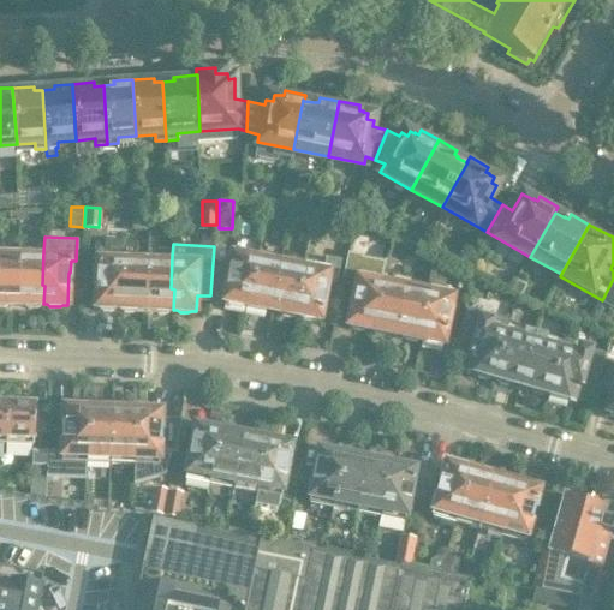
[(19,250),(0,249),(0,304),(5,305),(9,303),(17,303),(19,250)]
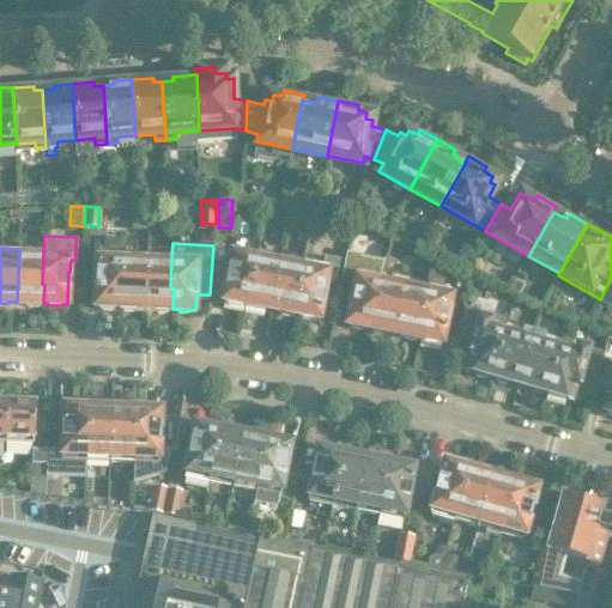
[(242,303),(244,303),(249,285),(252,285),(258,253),(232,248),(231,259),(230,259),(226,280),(224,299),(226,299),(229,302),(238,304),(242,303)]
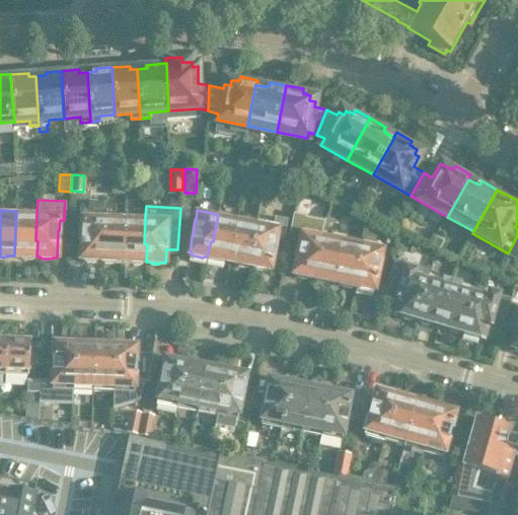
[(37,212),(16,211),(14,255),(21,256),(23,258),(32,259),(34,256),(37,256),(38,241),(35,240),(37,212)]
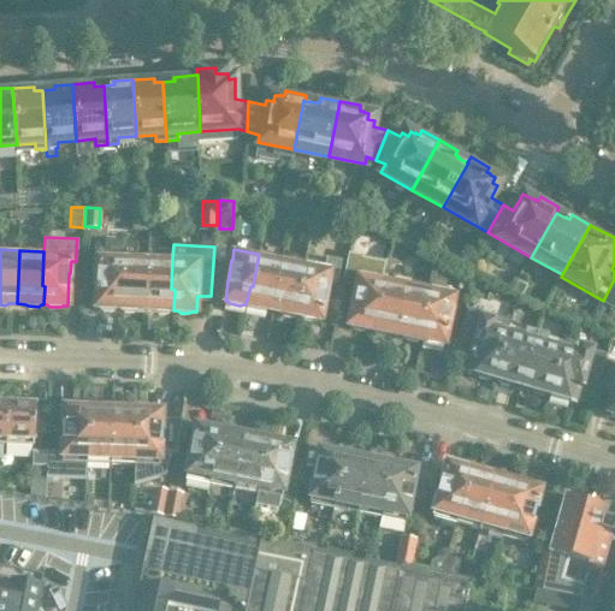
[(114,308),(118,308),(119,288),(123,286),(124,254),(98,253),(98,266),(95,266),(95,274),(96,274),(95,307),(100,307),(104,309),(111,309),(114,308)]
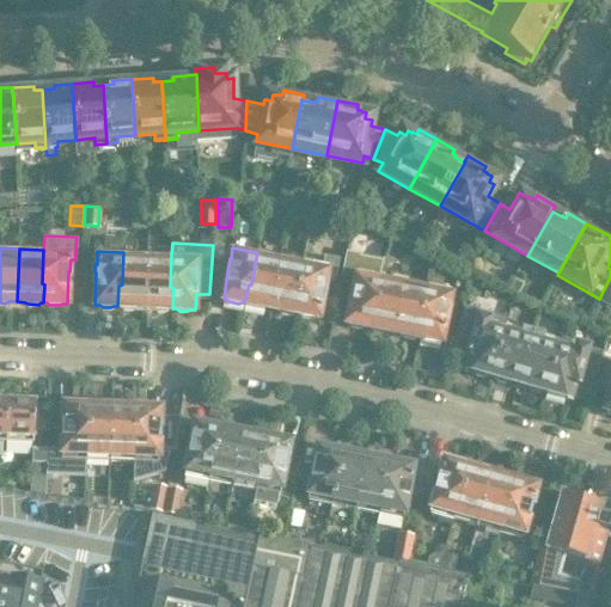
[(147,253),(123,252),(122,284),(118,286),(117,306),(121,306),(124,308),(132,308),(135,307),(145,307),(147,253)]
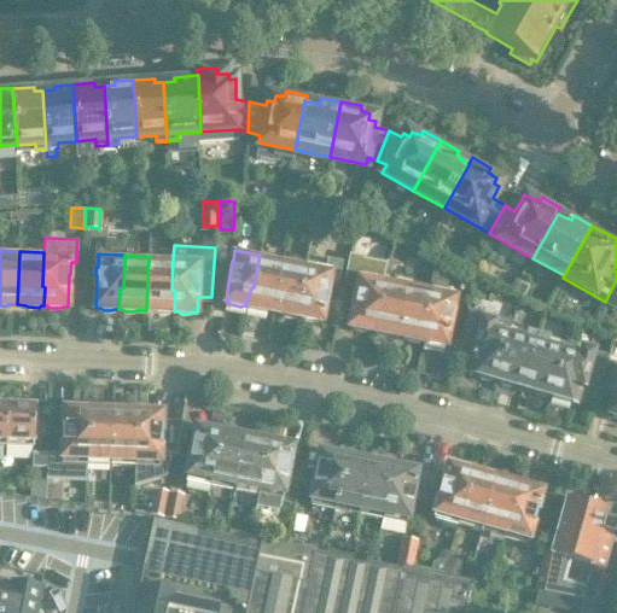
[(283,258),(260,255),(254,287),(251,287),(246,305),(249,307),(252,309),(262,310),(266,309),(273,311),(283,258)]
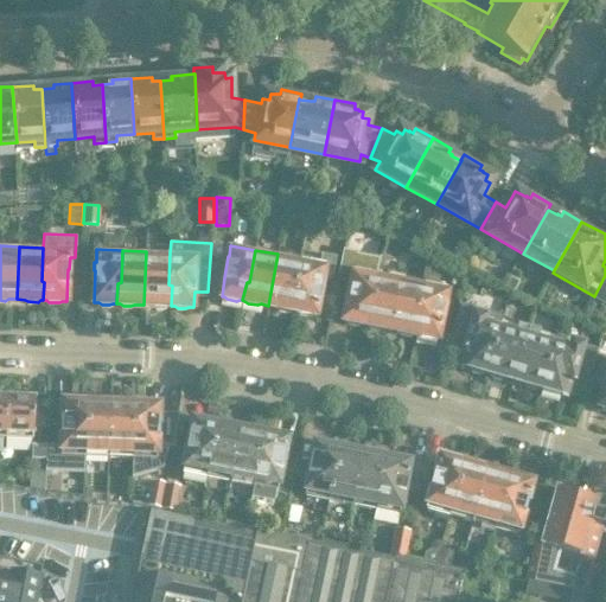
[(170,253),(146,251),(144,305),(153,305),(157,307),(164,307),(167,306),(171,306),(172,286),(168,285),(170,253)]
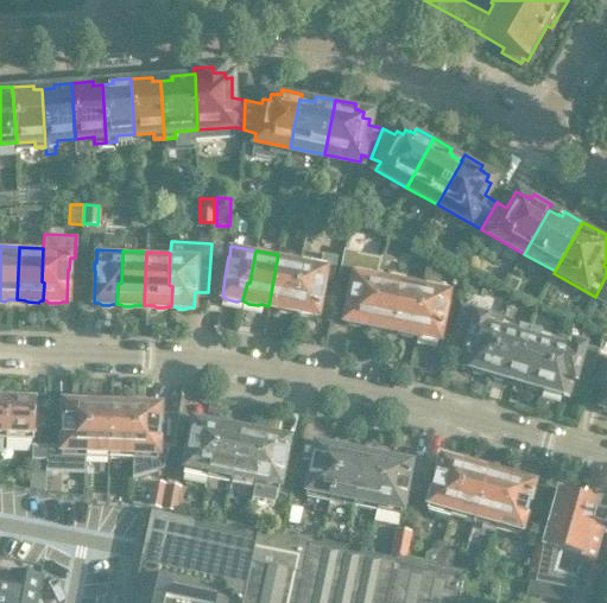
[(303,259),(278,254),(269,306),(277,308),(280,310),(290,312),(293,311),(296,311),(299,293),(297,292),(303,259)]
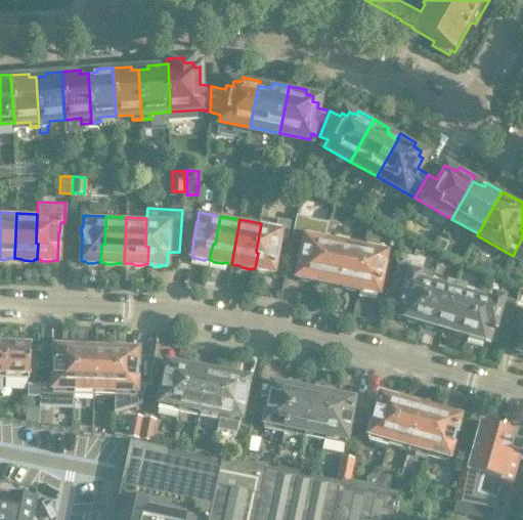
[(281,227),(261,223),(256,252),(258,253),(255,268),(257,269),(259,271),(267,272),(270,271),(272,271),(275,256),(276,256),(279,237),(281,227)]
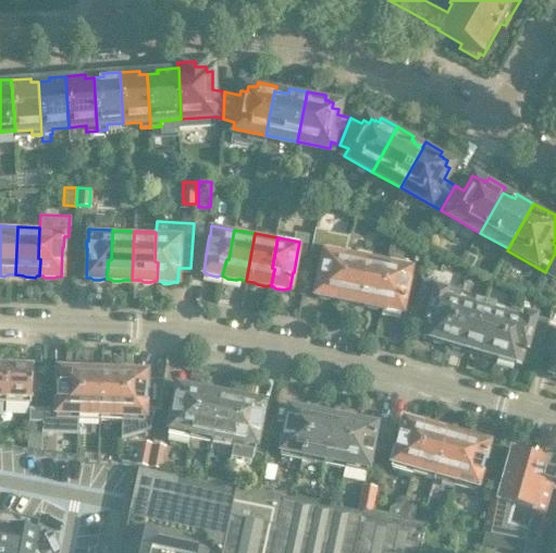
[(332,297),(334,297),(337,281),(340,281),(345,250),(324,247),(322,257),(321,257),(318,277),(314,294),(318,294),(320,296),(329,298),(332,297)]
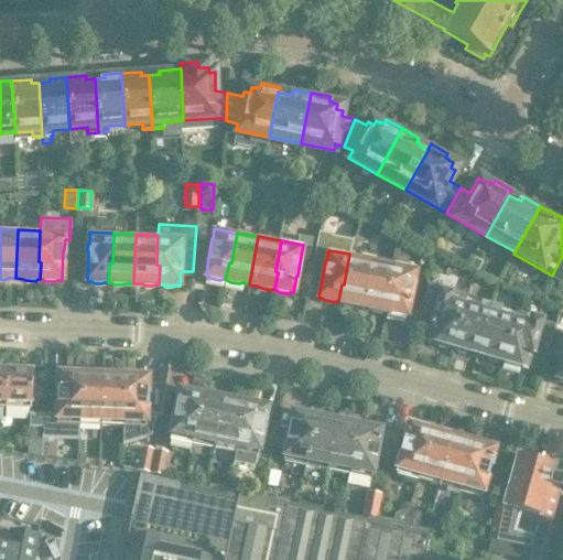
[(372,259),(349,254),(344,284),(342,284),(338,301),(340,302),(343,304),(352,305),(355,304),(364,307),(372,259)]
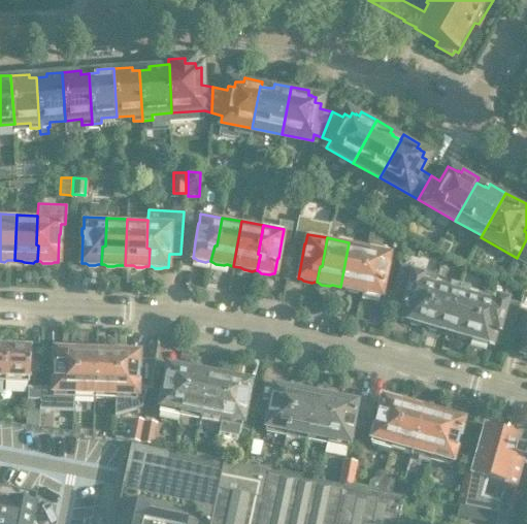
[(526,239),(517,258),(526,263),(526,239)]
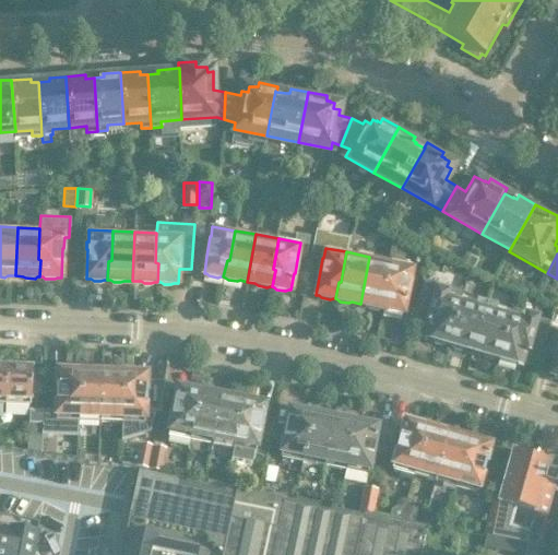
[(390,260),(369,257),(360,304),(367,305),(369,307),(378,309),(381,308),(383,308),(387,292),(384,291),(390,260)]
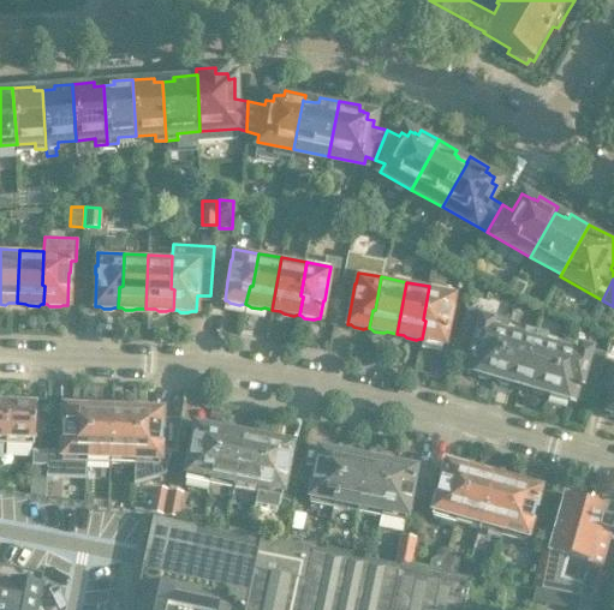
[(453,291),(429,286),(423,320),(425,321),(422,339),(424,339),(427,342),(437,344),(440,342),(443,344),(447,324),(448,324),(452,303),(451,303),(453,291)]
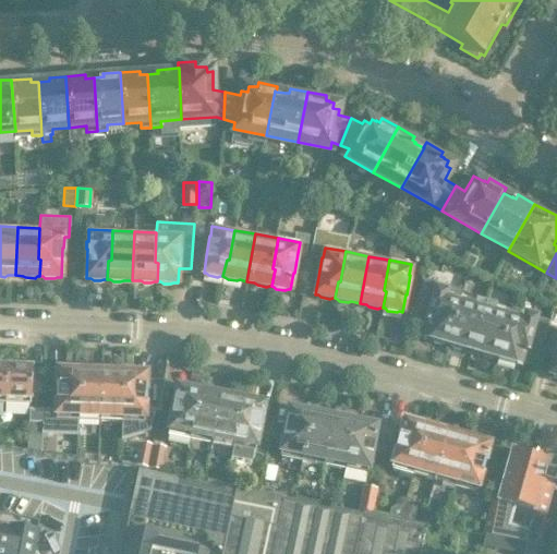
[(436,288),(425,324),(427,325),(424,335),(432,338),(434,340),(442,342),(445,341),(447,342),(461,294),(442,289),(442,287),(438,285),(437,288),(436,288)]
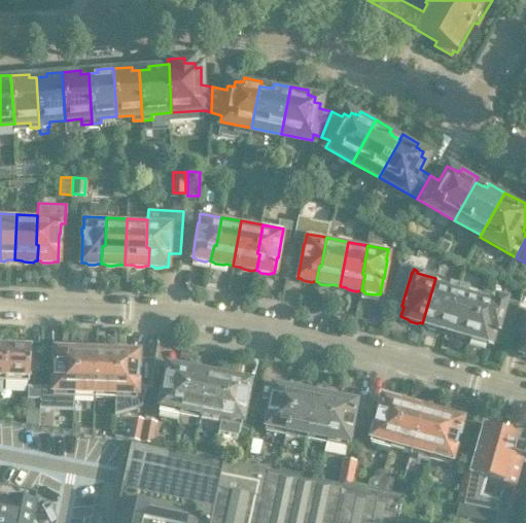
[(446,329),(459,285),(435,278),(422,323),(426,324),(428,326),(434,328),(437,327),(446,329)]
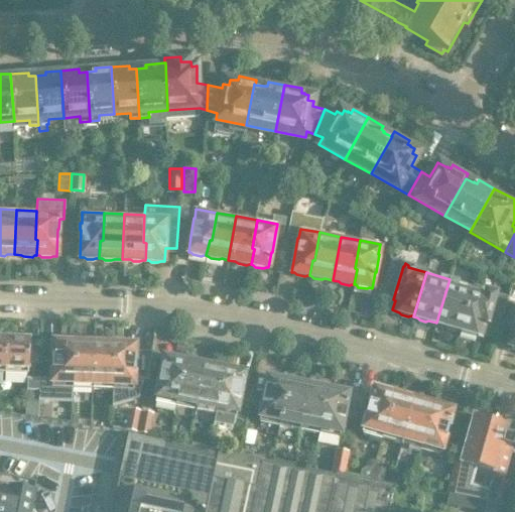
[(460,330),(472,285),(449,279),(436,323),(445,326),(447,328),(454,330),(457,329),(460,330)]
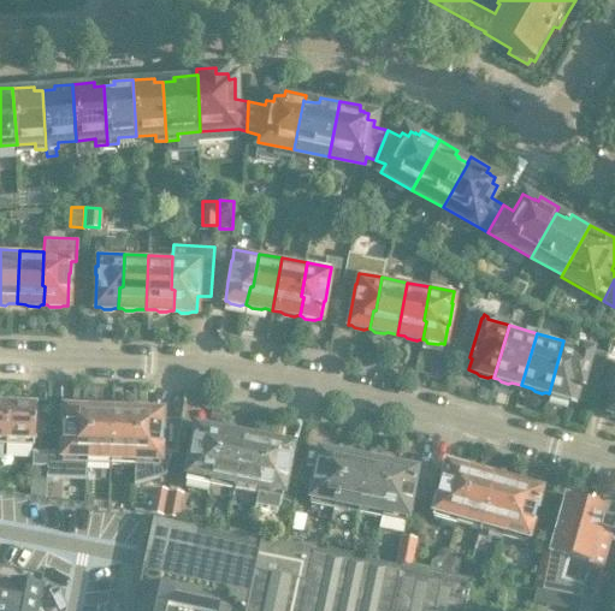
[(598,381),(607,353),(563,340),(549,393),(553,395),(555,397),(562,399),(567,398),(575,401),(579,389),(580,390),(584,377),(598,381)]
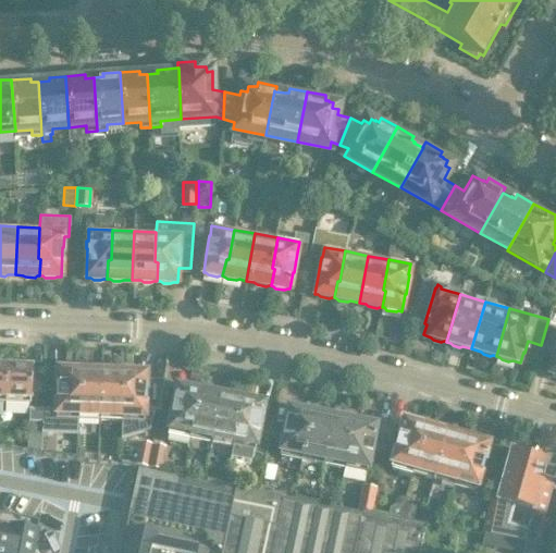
[(32,365),(7,364),(5,401),(31,402),(32,365)]
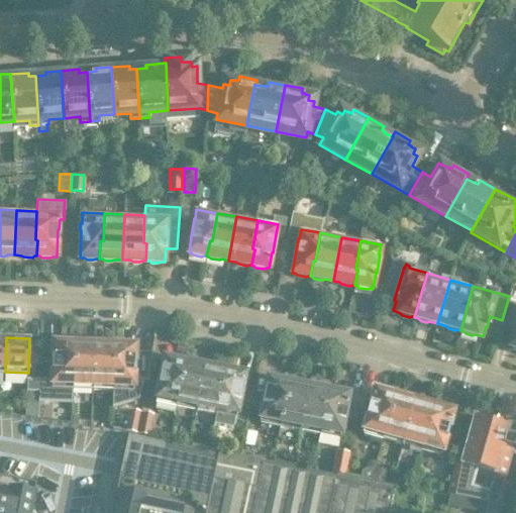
[(62,381),(73,382),(74,357),(71,357),(71,342),(70,342),(67,340),(59,340),(57,341),(54,341),(54,357),(53,357),(52,376),(53,376),(52,387),(62,387),(62,381)]
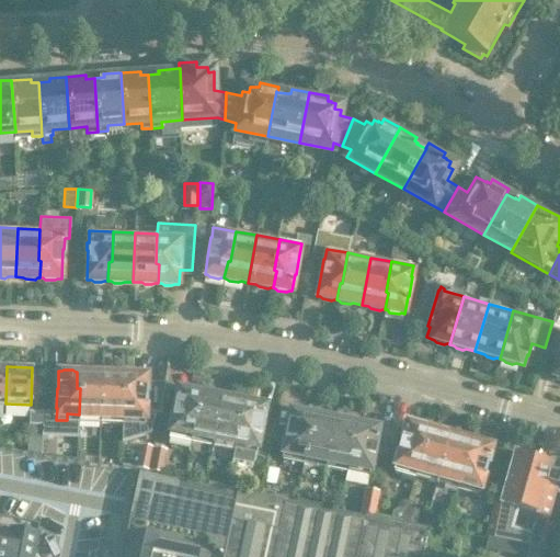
[(80,372),(77,372),(77,388),(80,388),(79,415),(92,415),(92,421),(102,421),(103,373),(96,372),(92,371),(82,370),(80,372)]
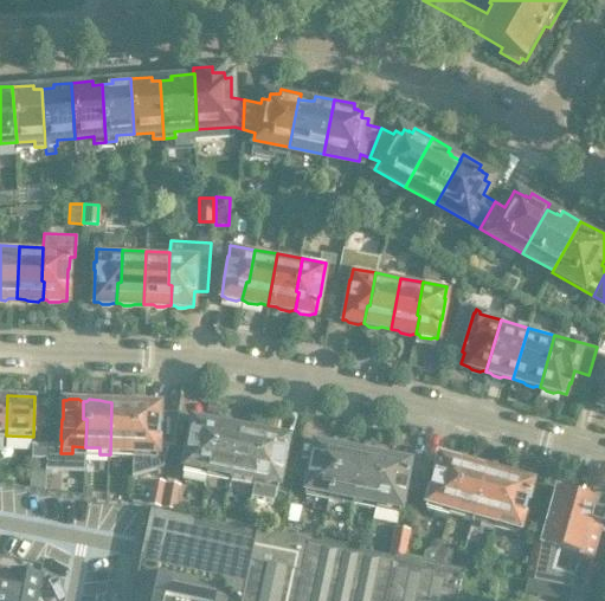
[(120,402),(111,402),(110,454),(120,456),(120,448),(134,448),(135,421),(137,421),(137,402),(135,402),(133,401),(123,400),(120,402)]
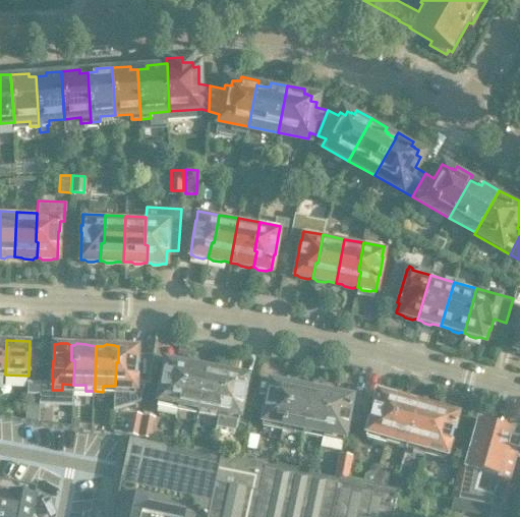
[(120,346),(118,346),(118,362),(116,362),(115,386),(125,387),(125,393),(134,393),(135,382),(136,382),(136,363),(136,347),(133,347),(131,345),(123,345),(120,346)]
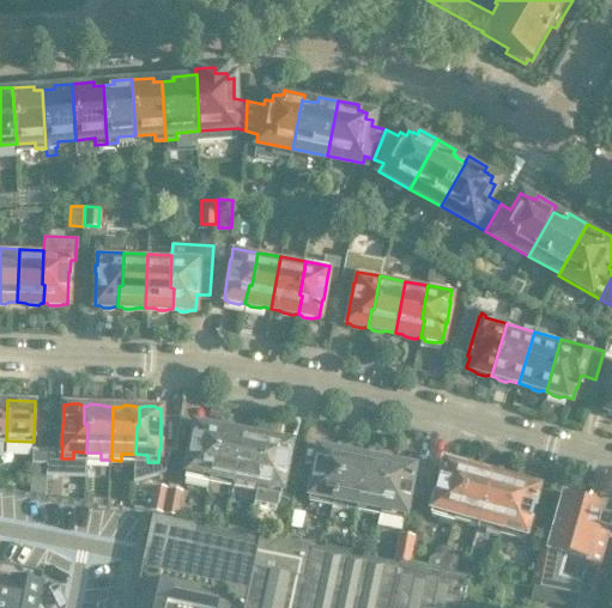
[(191,442),(188,454),(186,463),(187,463),(185,475),(208,480),(214,447),(212,445),(216,427),(213,427),(211,425),(201,423),(198,424),(195,424),(192,442),(191,442)]
